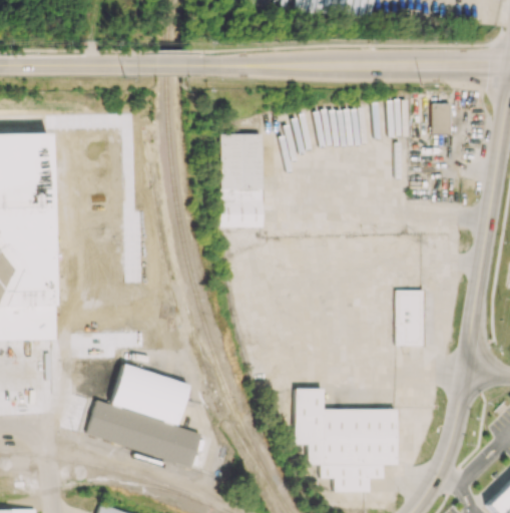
[(450,103),(432,103),(432,133),(450,133),(450,103)]
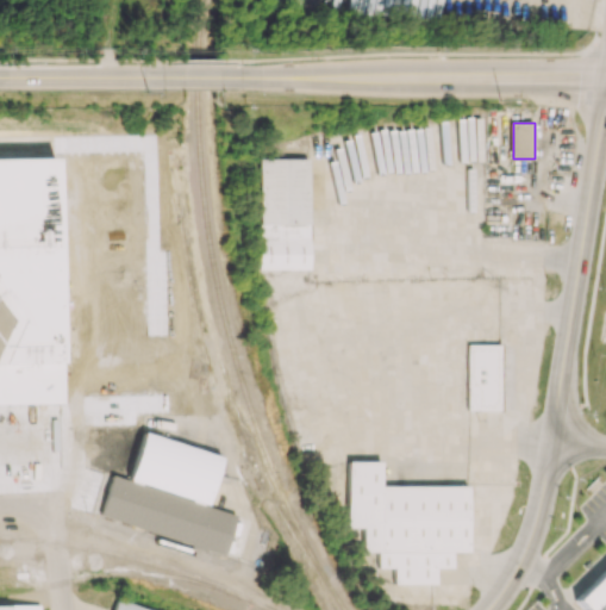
[(311,268),(312,159),(262,159),(261,268),(311,268)]
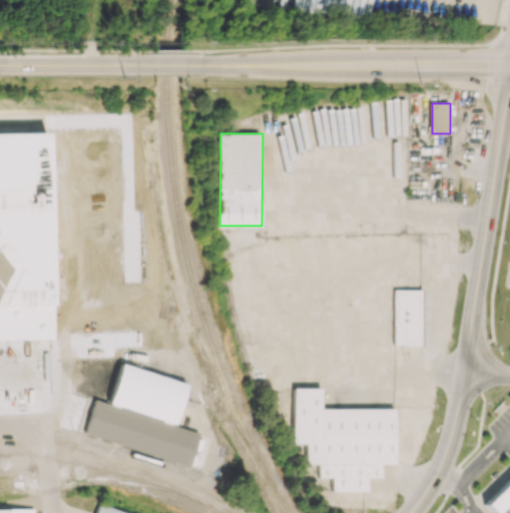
[(423,289),(395,290),(396,345),(423,345),(423,289)]
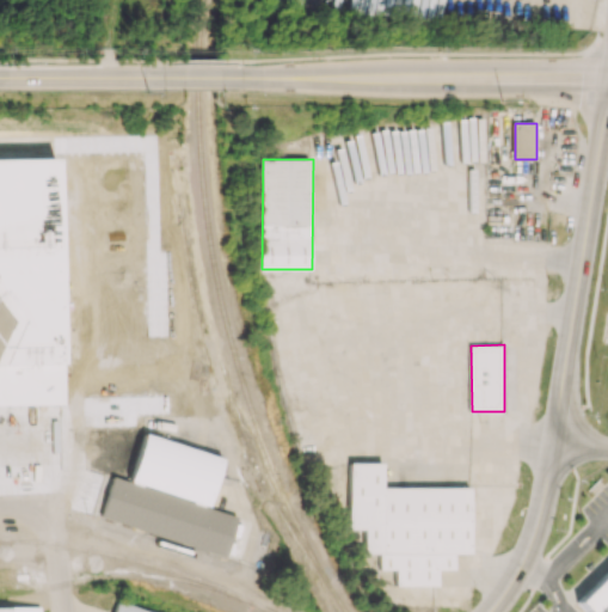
[(228,554),(239,515),(210,508),(225,456),(146,434),(133,481),(115,476),(103,520),(228,554)]
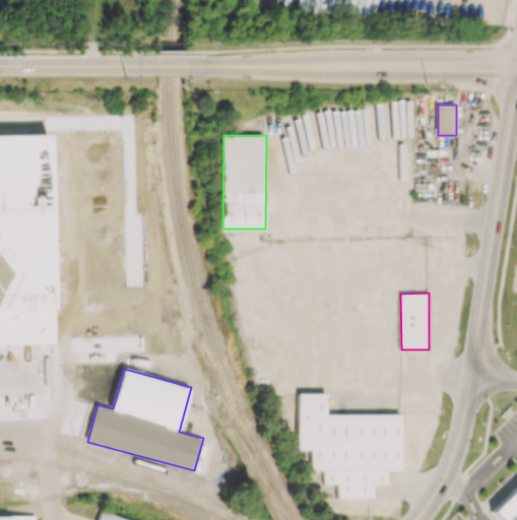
[(403,413),(329,414),(329,393),(301,393),(301,450),(314,450),(314,470),(326,469),(326,483),(340,483),(340,498),(376,497),(376,483),(390,483),(389,470),(403,470),(403,413)]
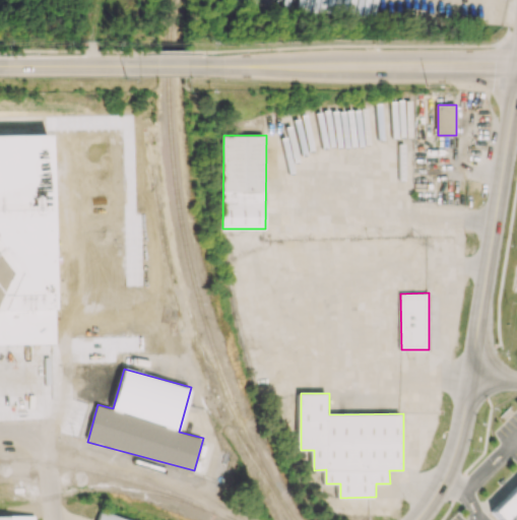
[(516,519),(511,519),(495,504),(516,481),(516,519)]
